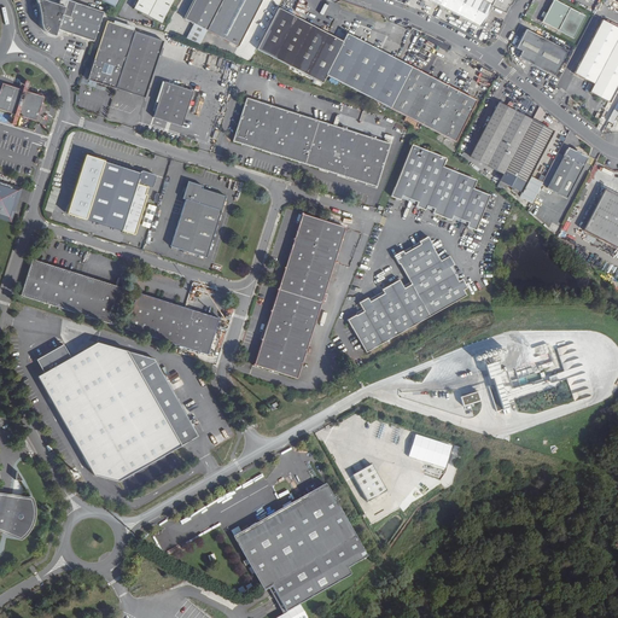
[(42,3),(36,5),(38,9),(38,12),(39,17),(40,21),(40,25),(42,31),(45,35),(48,38),(54,39),(56,38),(57,38),(62,35),(62,34),(92,44),(99,22),(86,17),(88,10),(59,0),(57,7),(42,3)]
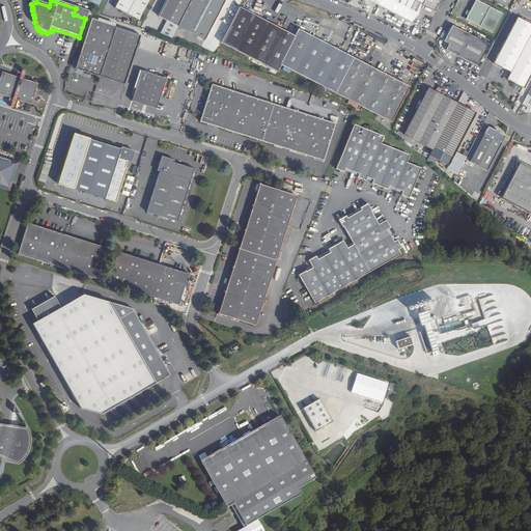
[(139,21),(149,0),(118,0),(115,8),(139,21)]
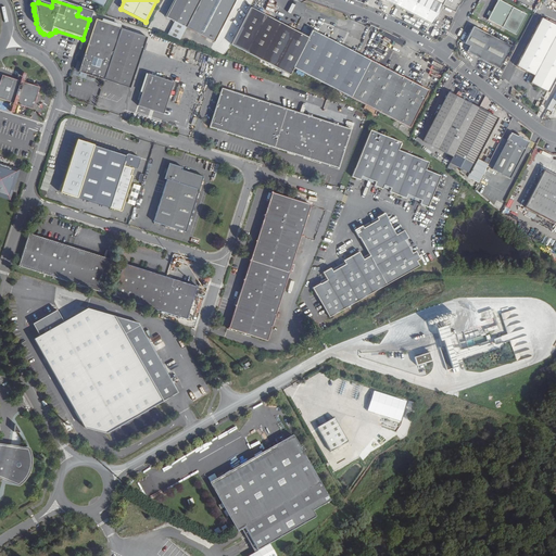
[(201,0),(175,0),(166,16),(175,22),(167,36),(180,40),(187,27),(201,0)]
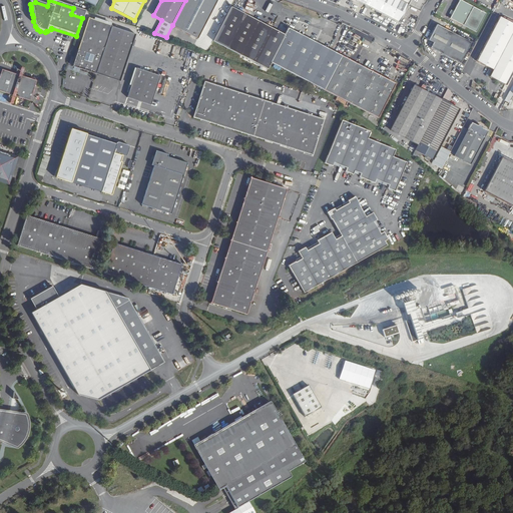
[(185,0),(172,25),(197,38),(217,0),(185,0)]
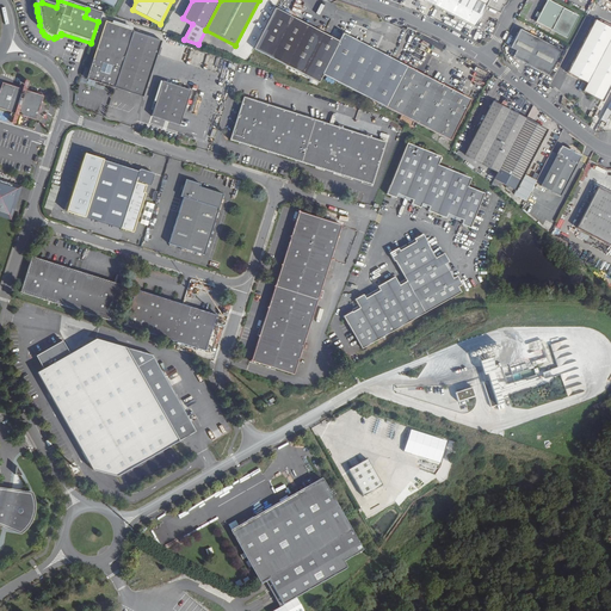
[(475,28),(486,5),(476,0),(438,0),(436,7),(475,28)]
